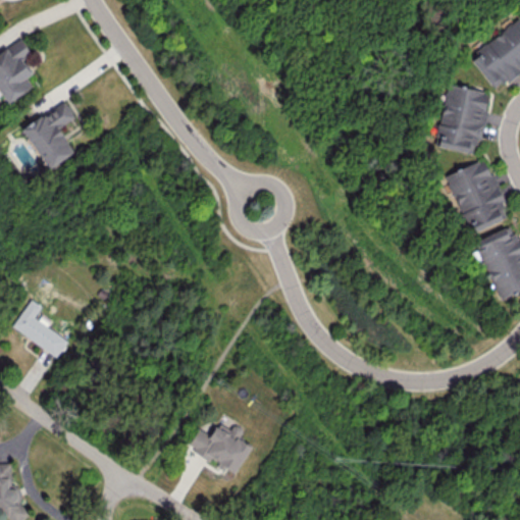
[(470,58),(496,92),(519,73),(519,21),(470,58)]
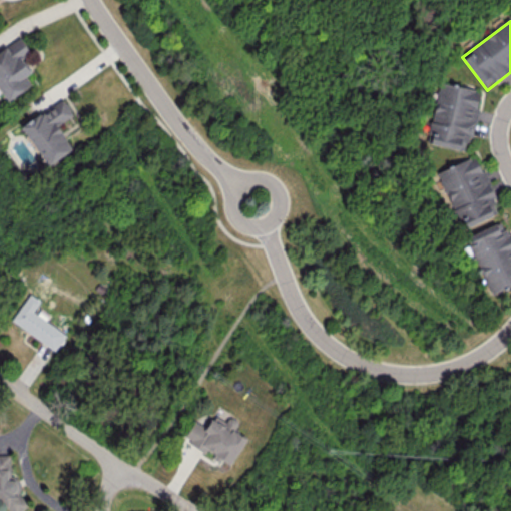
[(0,89),(8,102),(33,87),(27,77),(32,74),(23,58),(31,53),(22,39),(0,53),(0,89)]
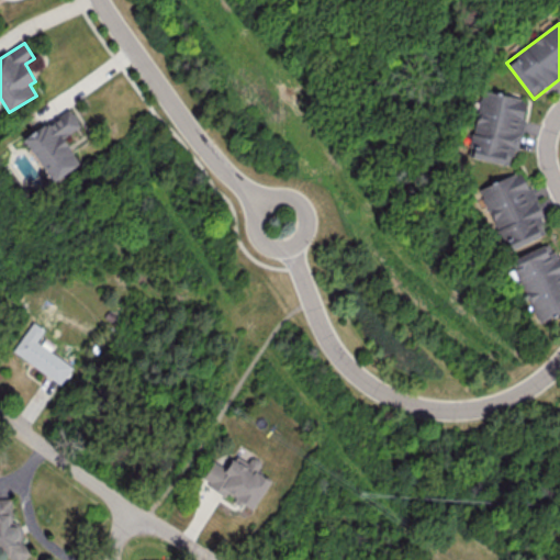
[(472,159),(515,167),(527,101),(482,92),(471,149),(474,150),(472,159)]
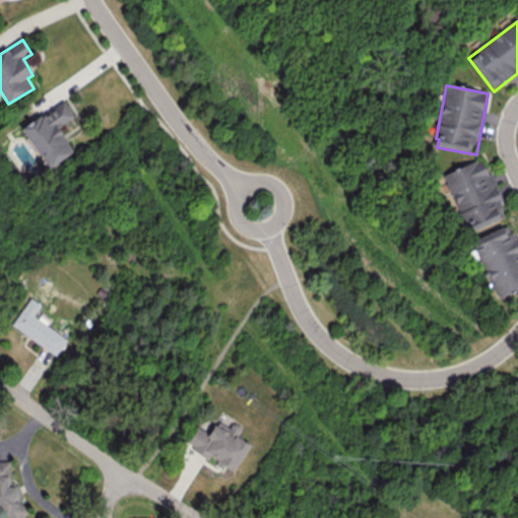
[(50,170),(75,152),(59,129),(76,118),(65,102),(23,129),(50,170)]
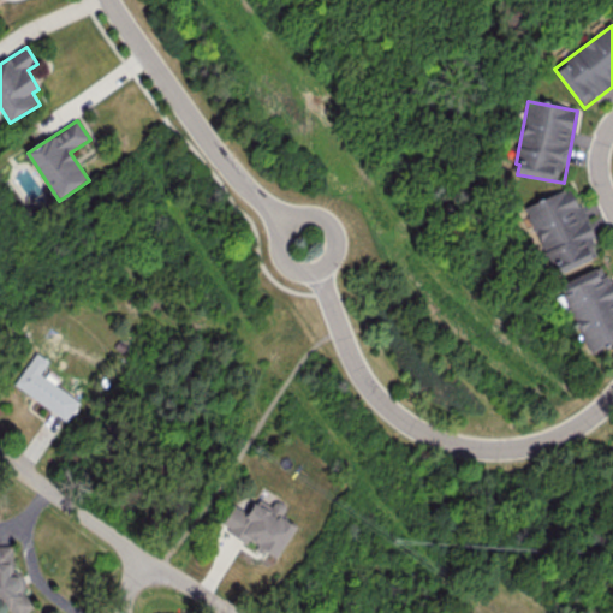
[(527,207),(554,277),(601,259),(575,189),(527,207)]
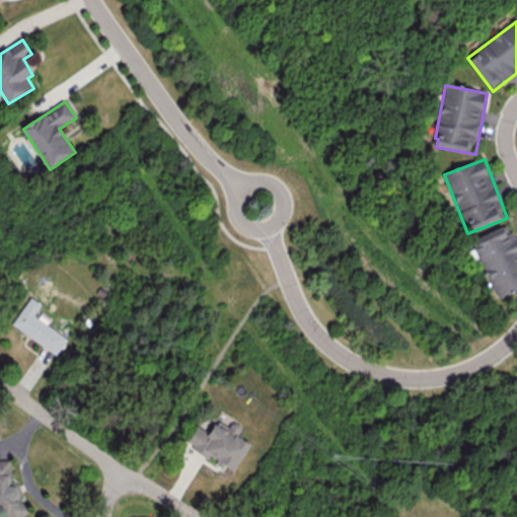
[(475,239),(479,248),(477,249),(497,298),(516,290),(516,234),(513,224),(475,239)]
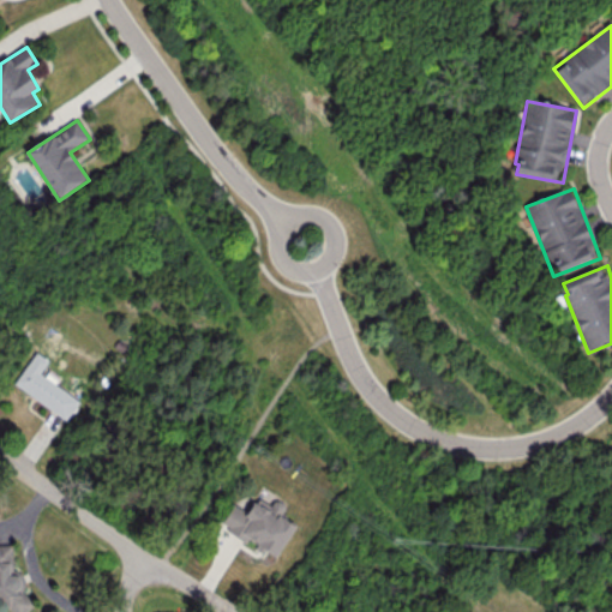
[(15,385),(69,423),(82,402),(41,375),(51,363),(37,353),(15,385)]
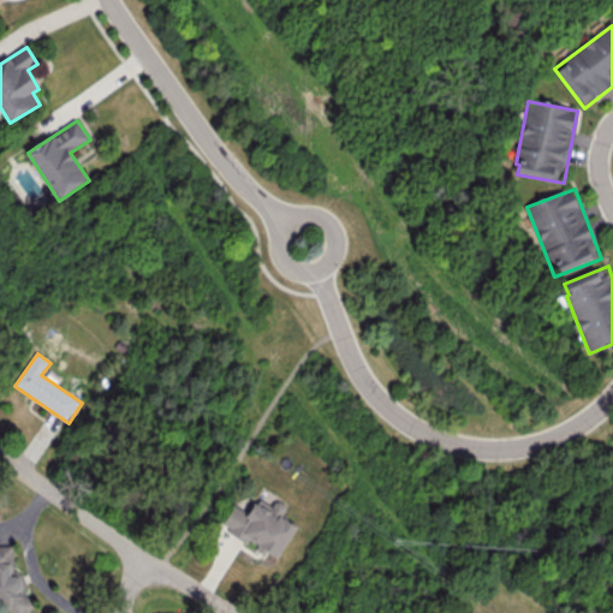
[(280,559),(297,527),(283,518),(286,511),(259,498),(249,517),(232,510),(222,529),(280,559)]
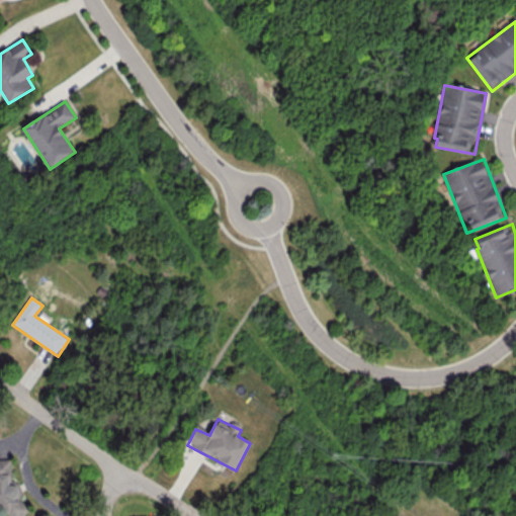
[(0,504),(9,504),(9,515),(24,515),(23,483),(12,483),(11,461),(0,461),(0,504)]
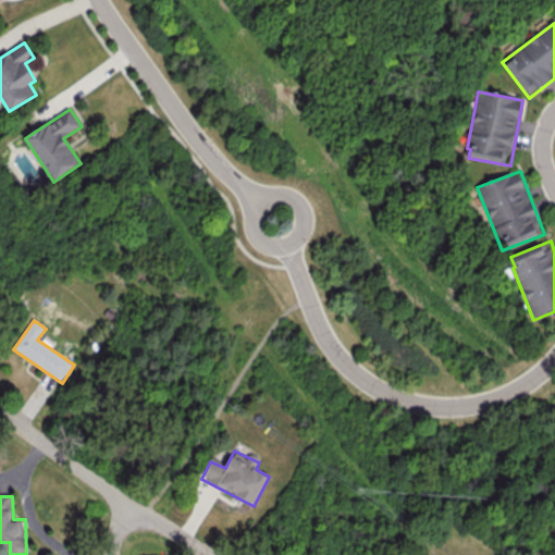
All buildings are outlined.
